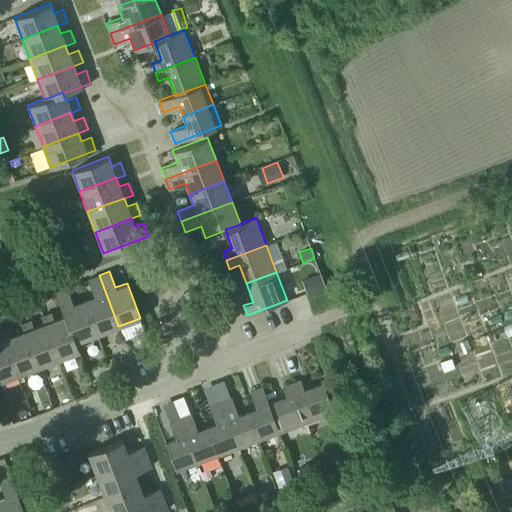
[(97,334),(118,326),(99,275),(88,279),(94,295),(83,299),(97,334)]
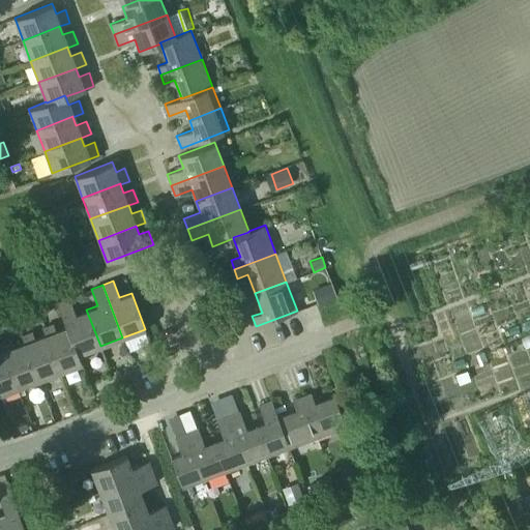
[(77,354),(78,354),(100,346),(86,310),(76,314),(69,297),(57,302),(66,327),(77,354)]
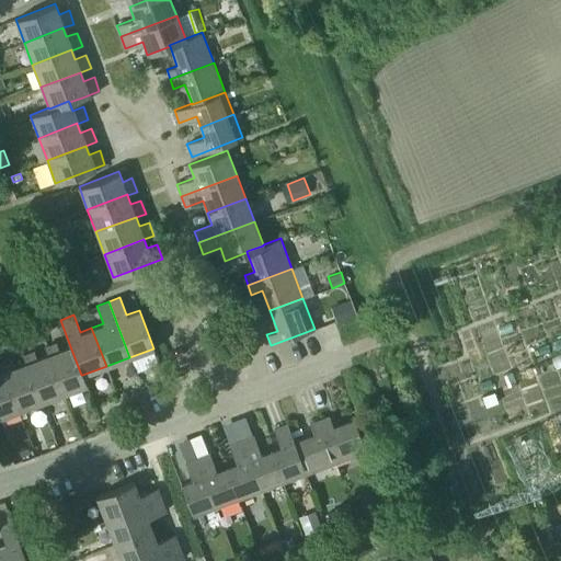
[(41,335),(52,331),(46,320),(36,324),(41,335)]
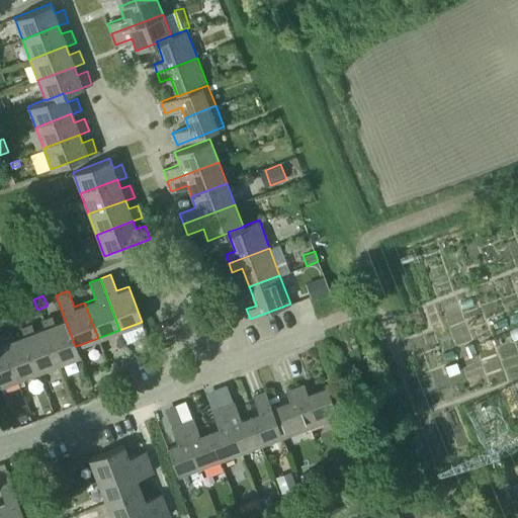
[(28,314),(37,310),(33,299),(24,303),(28,314)]
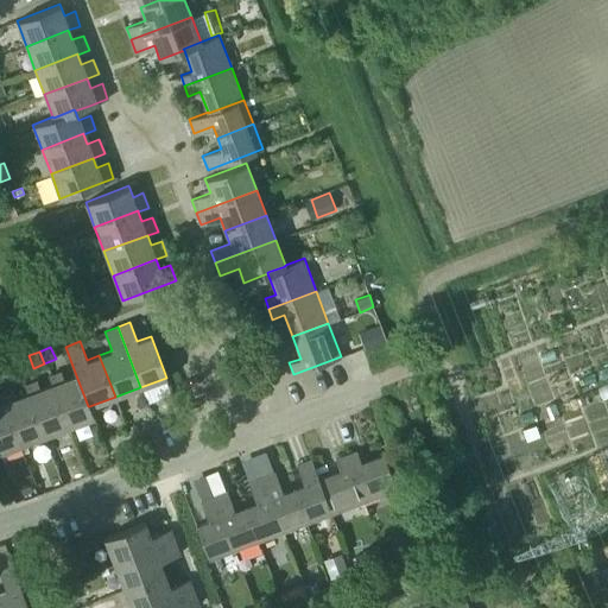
[(94,417),(89,406),(88,406),(76,375),(64,380),(61,372),(49,377),(51,385),(52,385),(68,426),(94,417)]
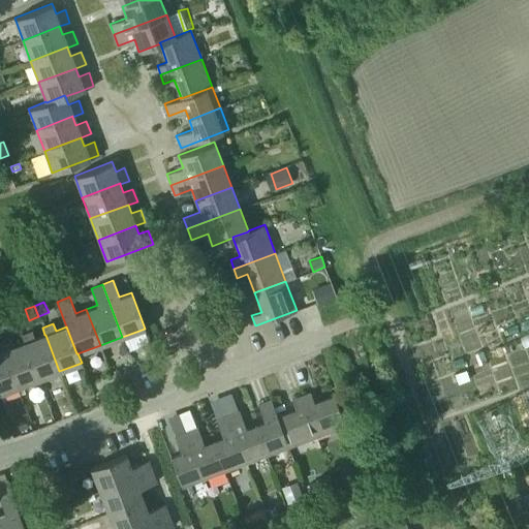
[(38,379),(59,371),(45,335),(44,335),(34,339),(32,332),(21,336),(24,343),(25,342),(38,379)]
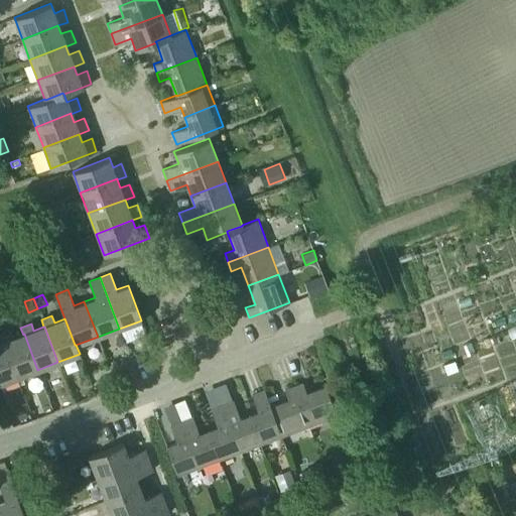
[(3,342),(17,378),(37,370),(24,334),(23,335),(13,339),(11,331),(0,335),(3,342)]
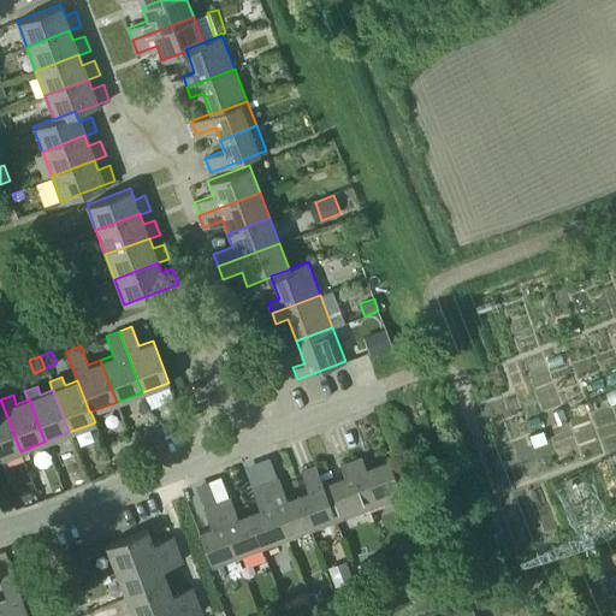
[(0,457),(21,451),(4,408),(0,409),(0,457)]
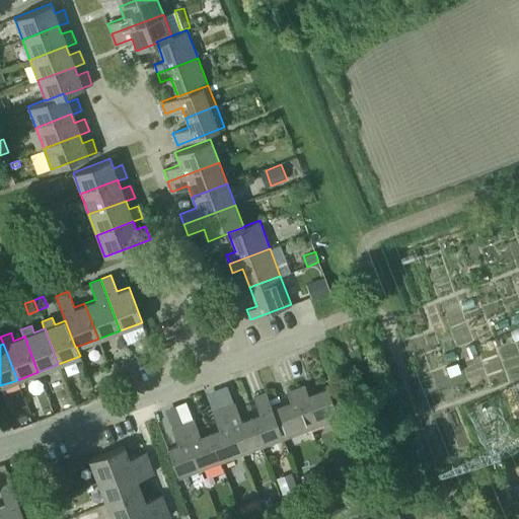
[(399,372),(391,375),(394,388),(403,385),(399,372)]
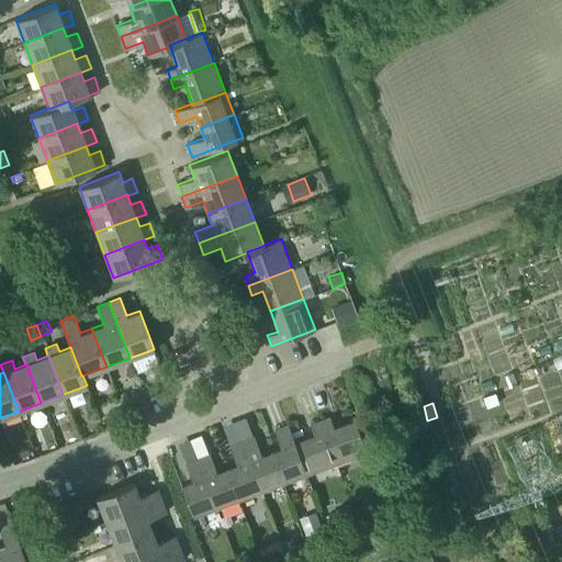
[(36,419),(44,440),(52,438),(44,416),(36,419)]
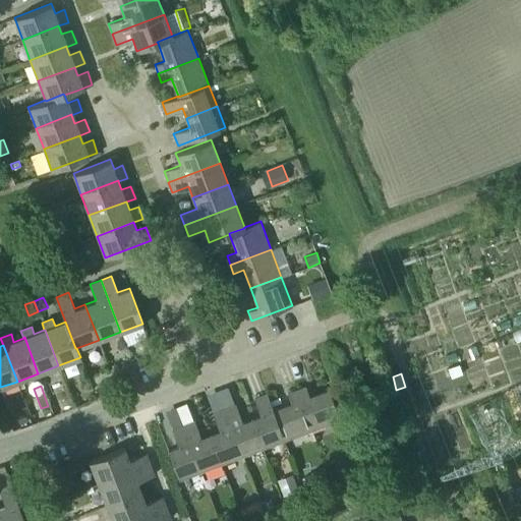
[(305,387),(296,390),(311,430),(340,419),(328,389),(308,396),(305,387)]
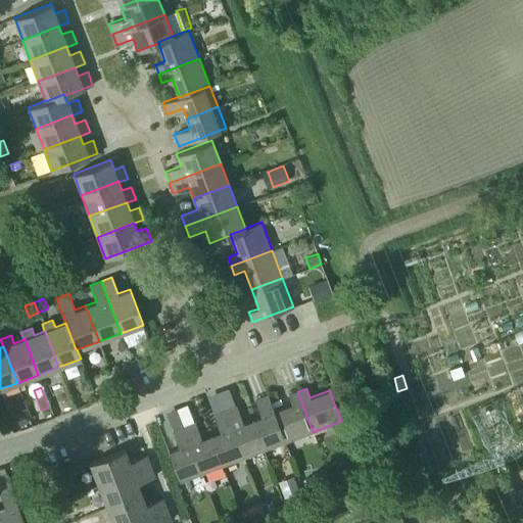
[(285,442),(313,432),(297,391),(288,394),(292,405),(274,411),(273,412),(285,442)]
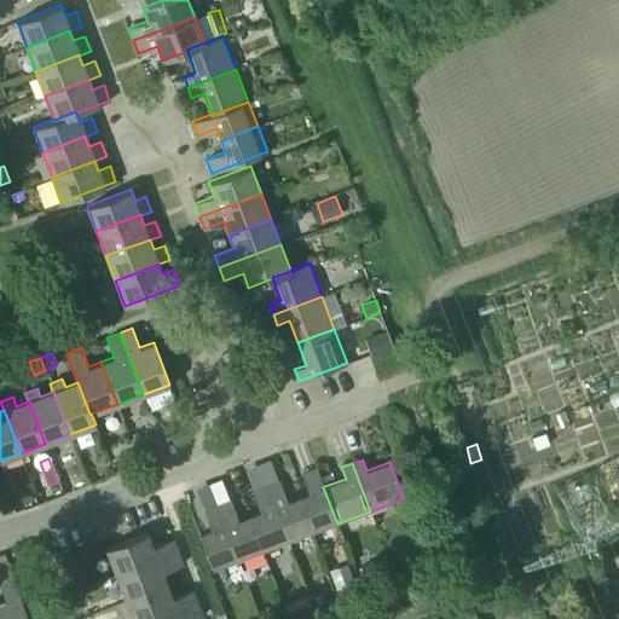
[(312,533),(337,524),(323,487),(324,486),(317,468),(302,473),(310,492),(298,497),(312,533)]
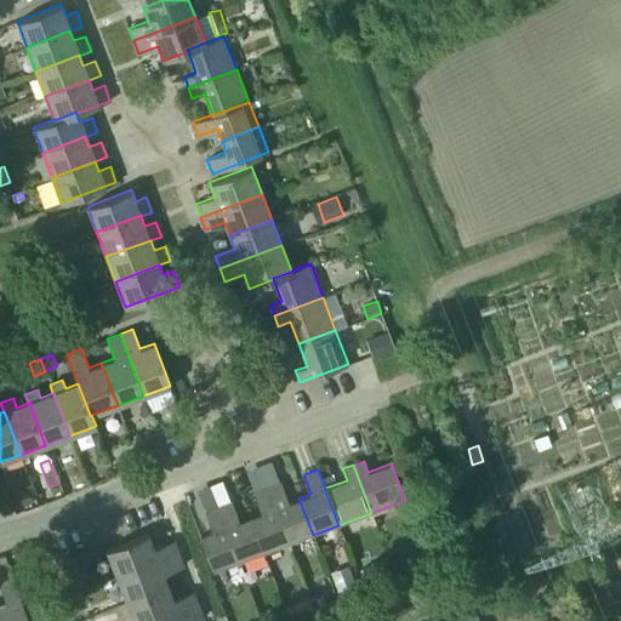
[(12,479),(20,497),(33,493),(26,474),(12,479)]
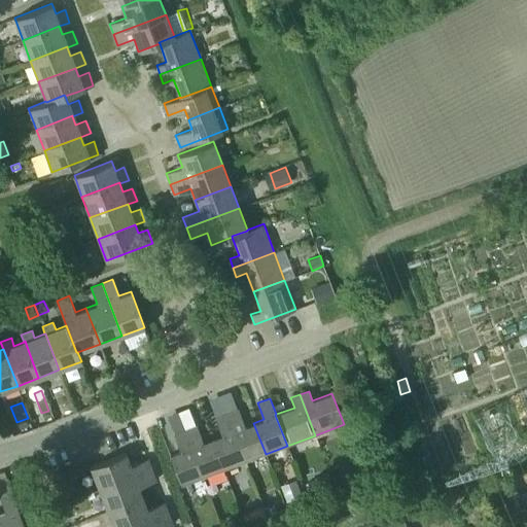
[(245,461),(266,454),(253,423),(244,426),(238,410),(226,414),(245,461)]
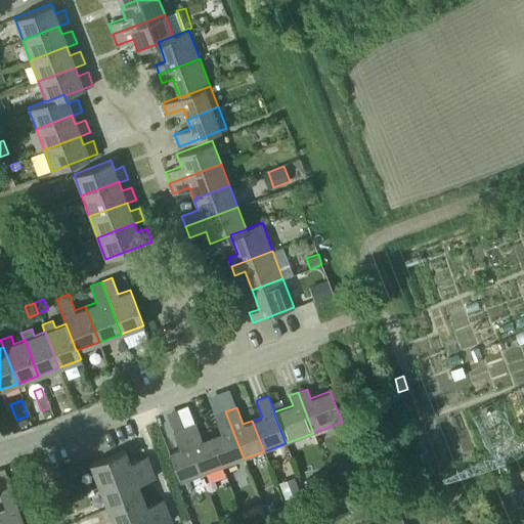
[(222,467),(244,459),(225,411),(214,417),(220,432),(211,436),(222,467)]
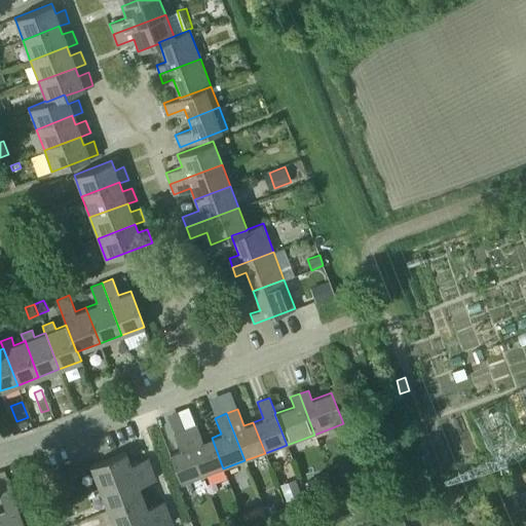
[(26,419),(17,423),(20,428),(28,425),(26,419)]
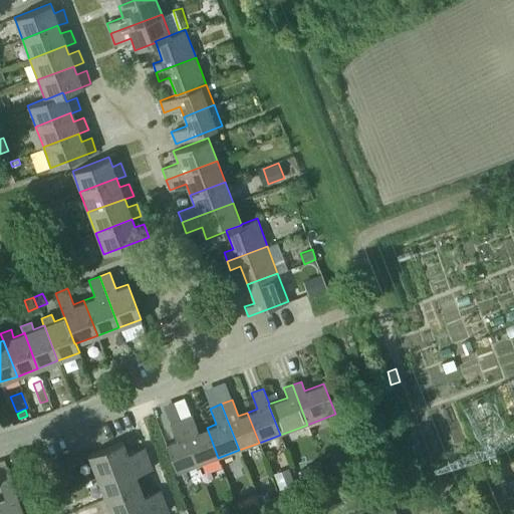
[(198,466),(218,458),(207,428),(198,431),(192,416),(181,420),(198,466)]
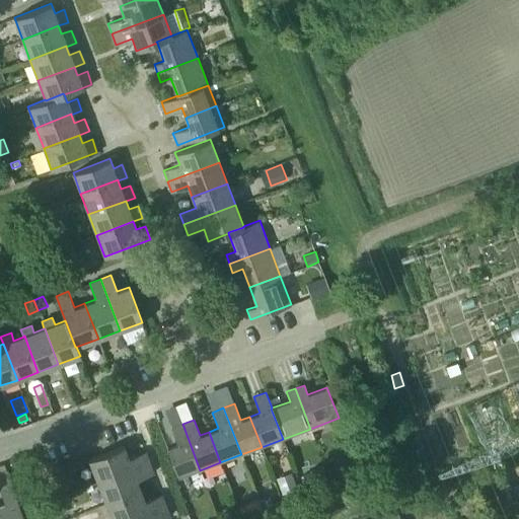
[(178,478),(200,470),(182,424),(171,428),(177,444),(167,447),(178,478)]
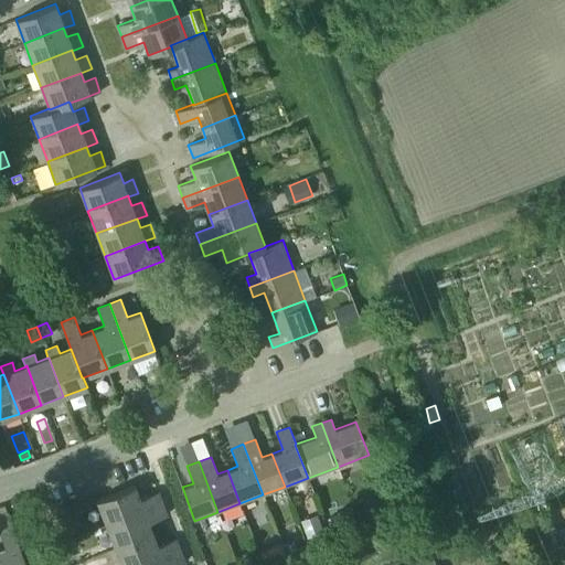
[(96,500),(106,524),(161,503),(157,491),(140,498),(135,484),(96,500)]
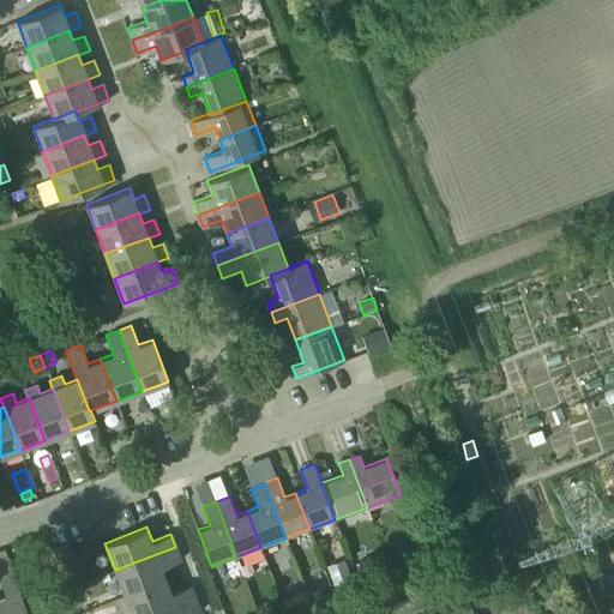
[(115,570),(125,595),(167,579),(162,566),(180,559),(175,547),(115,570)]
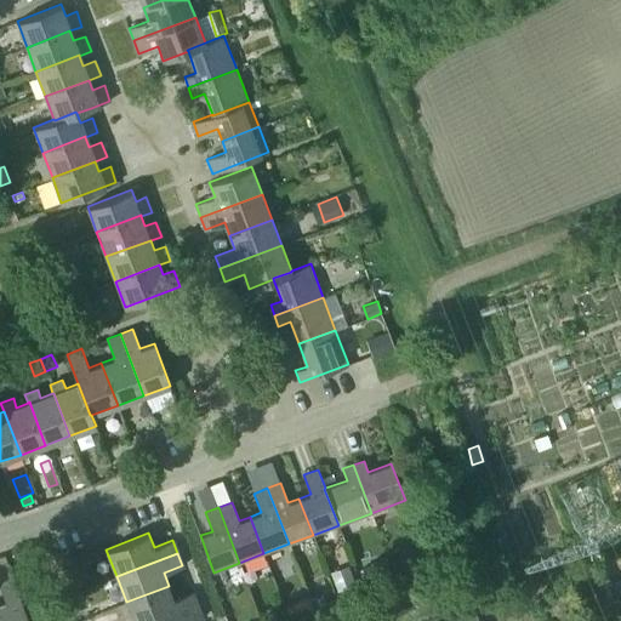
[(360,570),(364,579),(374,575),(370,567),(360,570)]
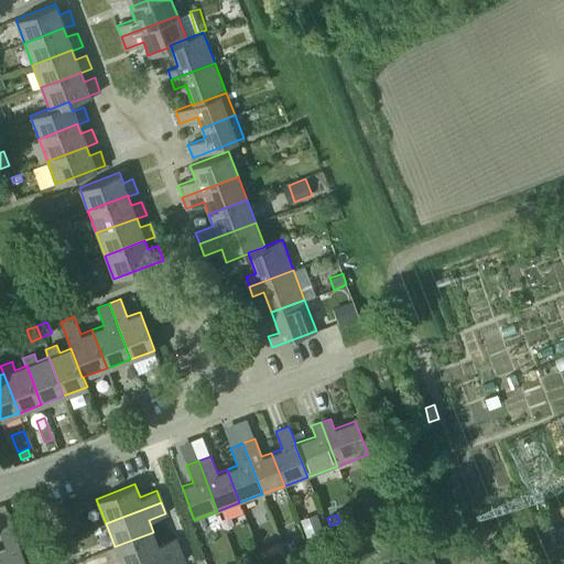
[(318,517),(301,523),(306,535),(324,529),(318,517)]
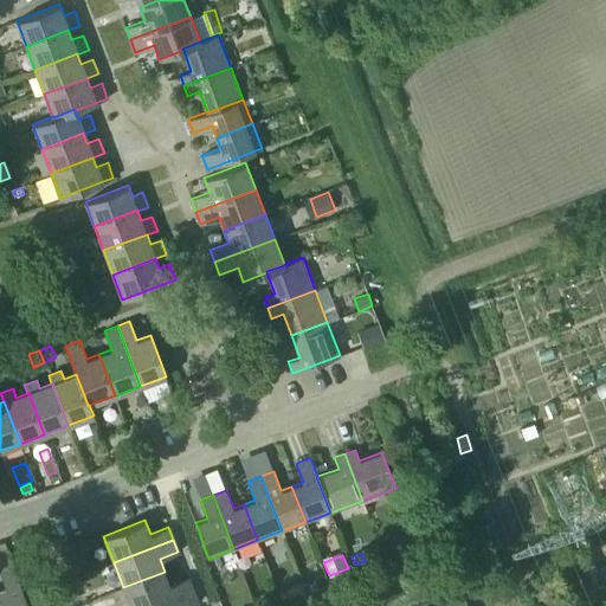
[(28,605),(15,571),(13,562),(0,567),(0,571),(6,587),(0,588),(0,605),(28,605)]
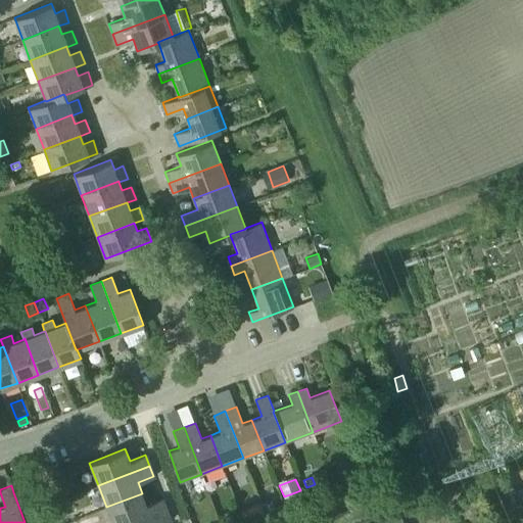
[(522,511),(514,487),(485,498),(494,522),(517,522),(516,521),(522,518),(522,511)]
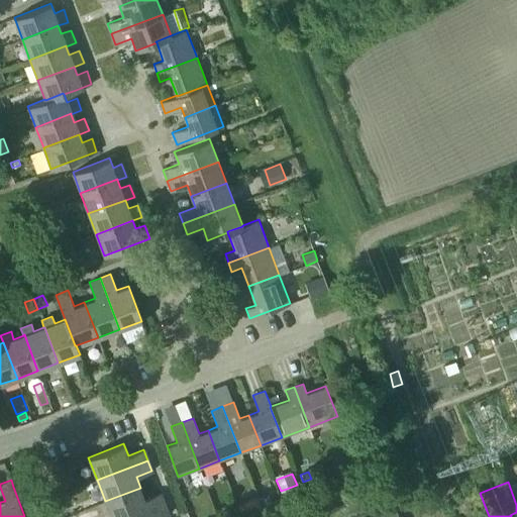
[(105,501),(110,516),(127,516),(165,503),(161,493),(144,499),(140,488),(105,501)]
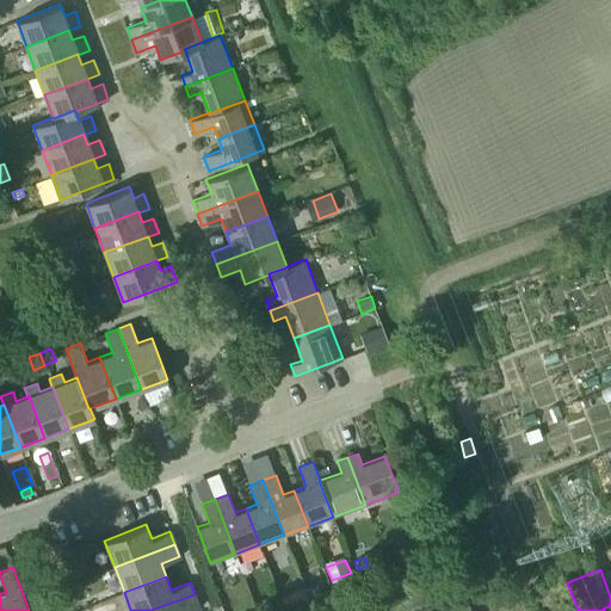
[(321,593),(319,585),(308,590),(310,597),(321,593)]
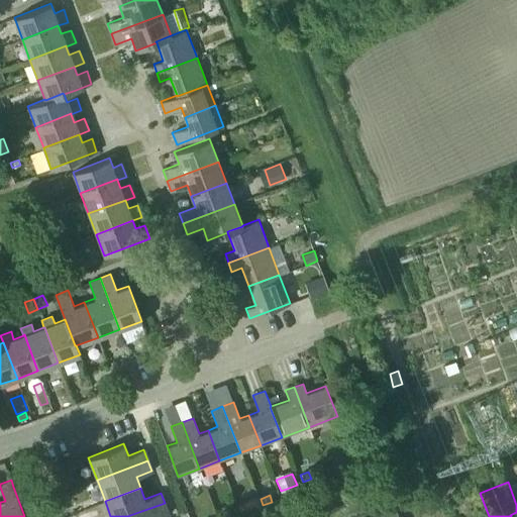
[(259,500),(250,503),(254,515),(264,512),(259,500)]
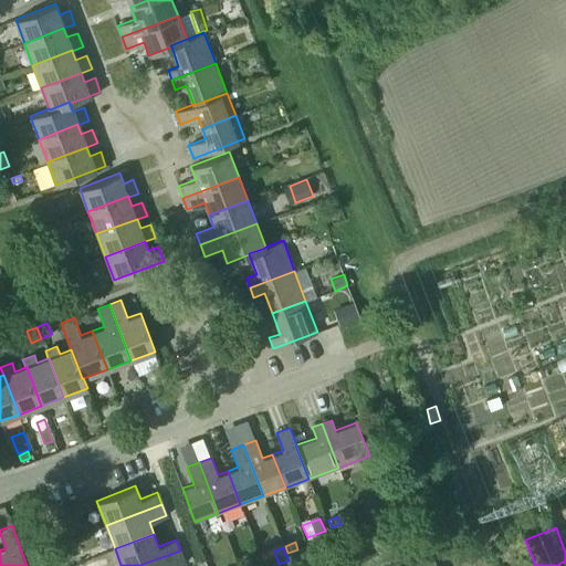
[(257,549),(243,554),(247,565),(249,565),(260,562),(257,549)]
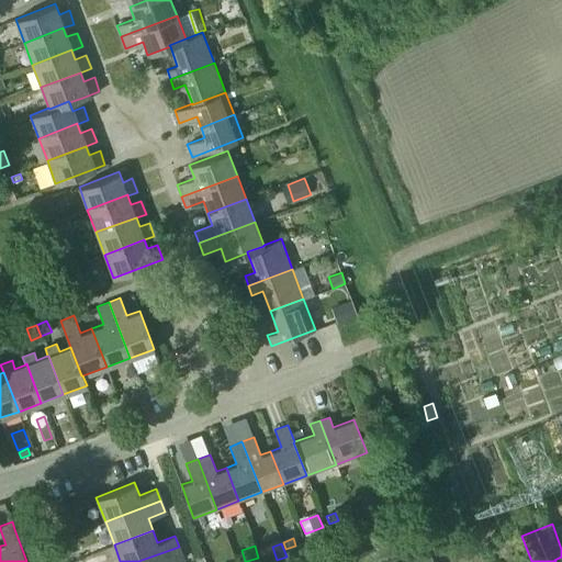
[(138,561),(173,561),(183,559),(179,547),(138,561)]
